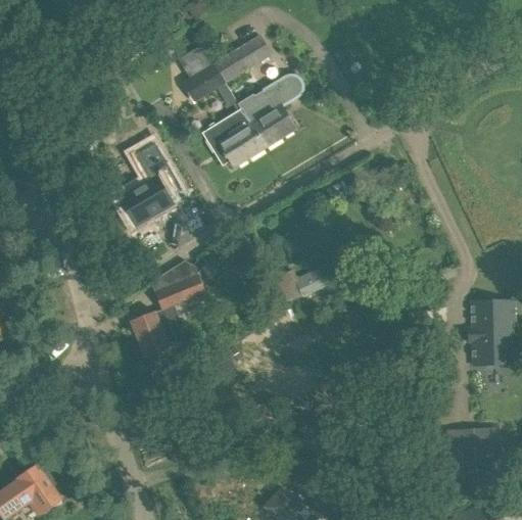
[(259,34),(215,61),(226,81),(271,53),(259,34)]
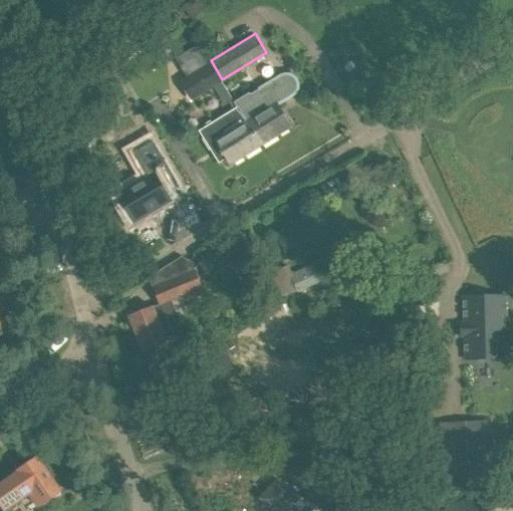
[(211,60),(181,78),(193,96),(222,79),(211,60)]
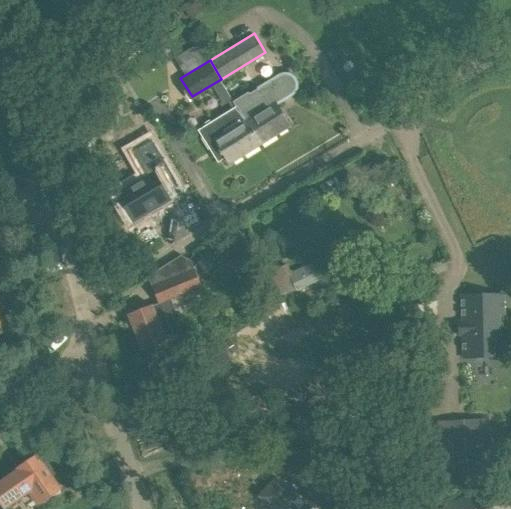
[(294,82),(292,79),(290,76),(287,74),(283,74),(280,76),(274,79),(273,77),(249,93),(248,91),(234,101),(238,108),(260,143),(289,125),(274,101),(284,95),(290,92),(292,89),(294,86),(294,82)]
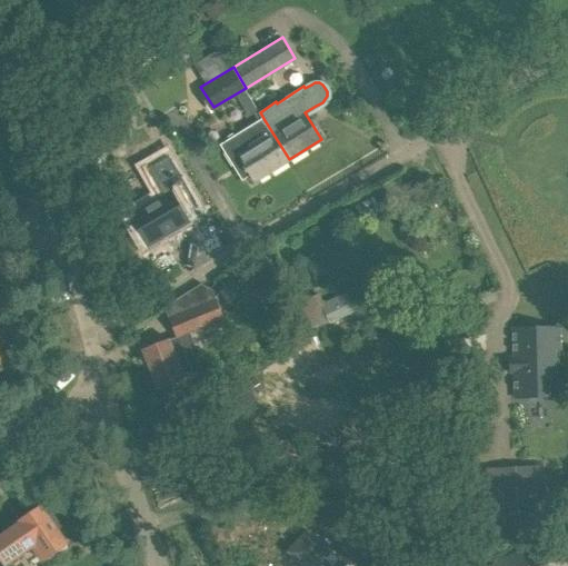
[(255,180),(289,159),(265,120),(260,112),(259,112),(261,117),(225,140),(229,147),(225,150),(233,164),(238,161),(239,162),(242,160),(255,180)]
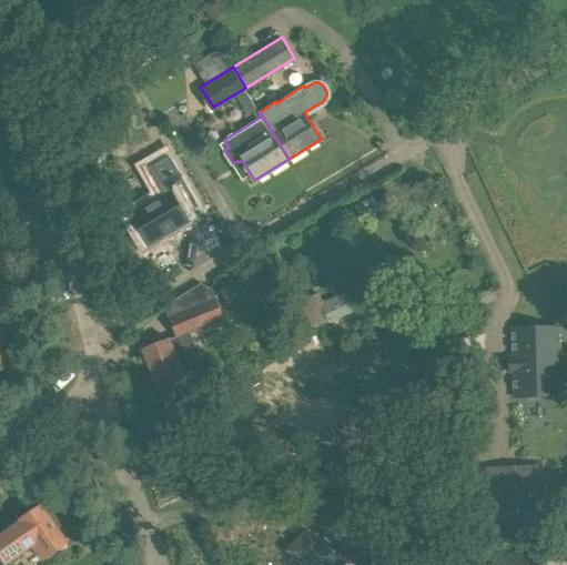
[(163,194),(130,213),(147,242),(188,219),(183,211),(196,203),(166,153),(147,165),(163,194)]
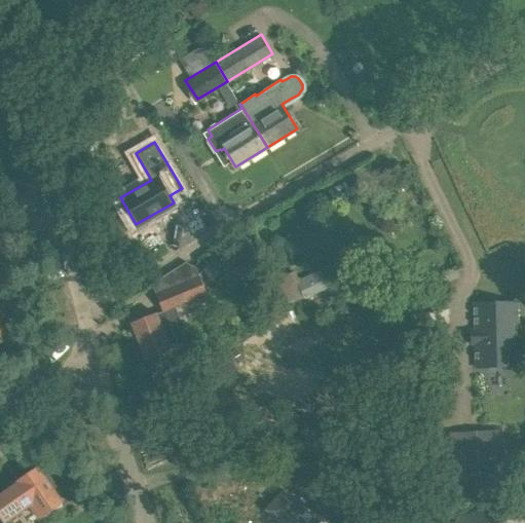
[(329,286),(320,267),(298,277),(294,269),(276,277),(288,301),(302,295),(304,298),(329,286)]
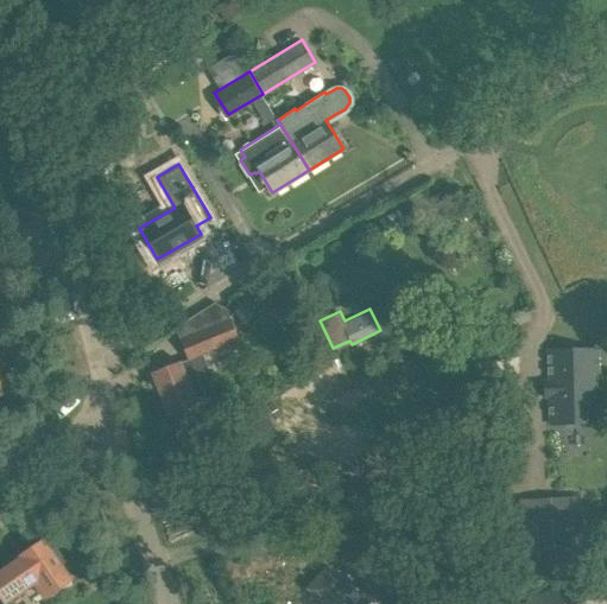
[(188,357),(236,337),(229,318),(179,338),(188,357)]
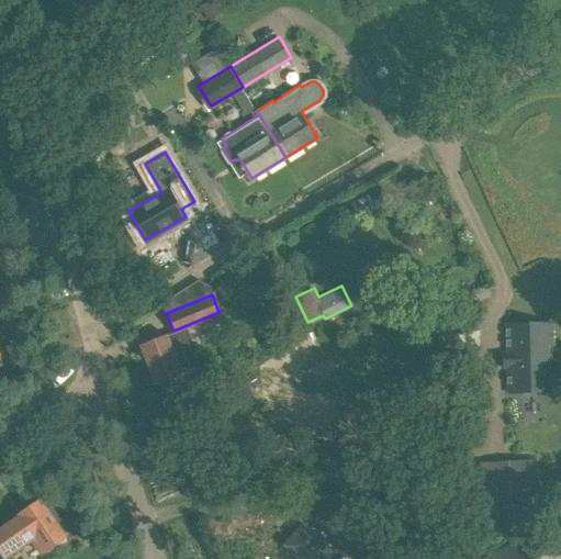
[(388,314),(401,309),(396,300),(384,305),(388,314)]
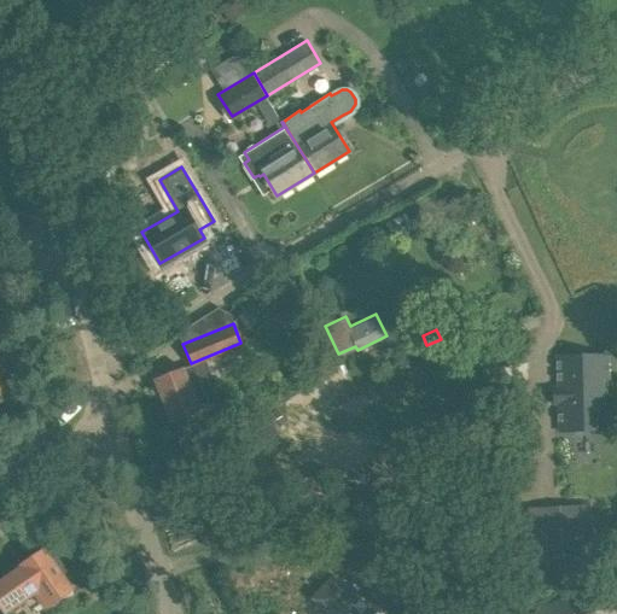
[(598,378),(607,378),(606,360),(606,354),(557,355),(558,386),(554,386),(554,385),(553,385),(554,402),(556,402),(556,401),(558,401),(559,430),(609,428),(607,404),(599,404),(598,378)]
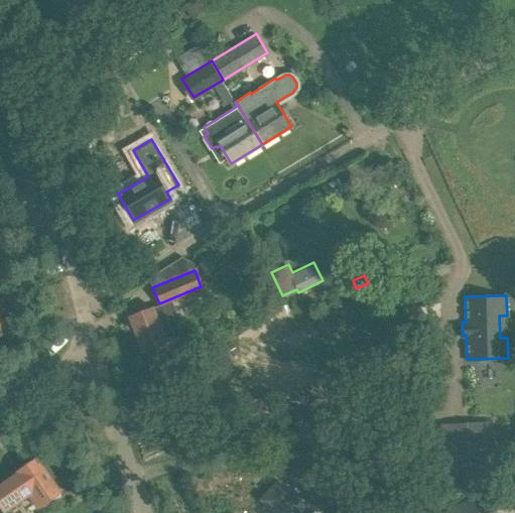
[(143,352),(167,342),(174,340),(165,316),(176,312),(171,299),(129,316),(143,352)]
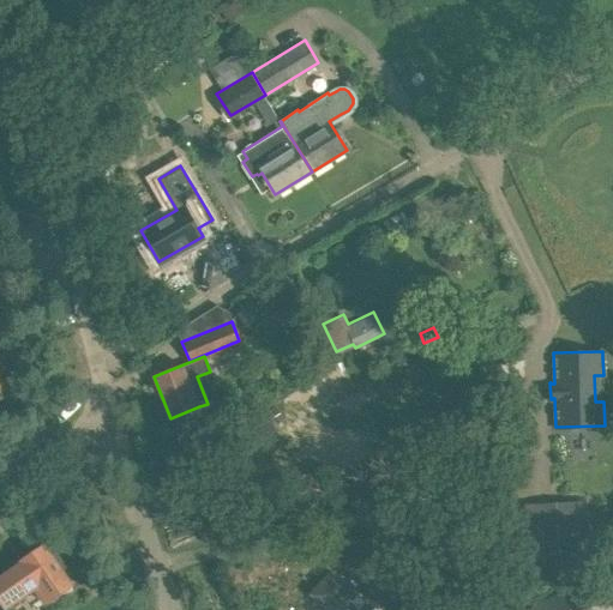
[(257,435),(283,420),(275,405),(248,422),(257,435)]
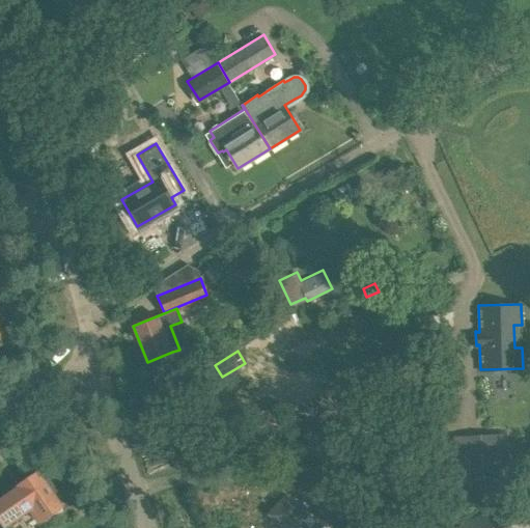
[(176,382),(191,376),(188,368),(173,376),(176,382)]
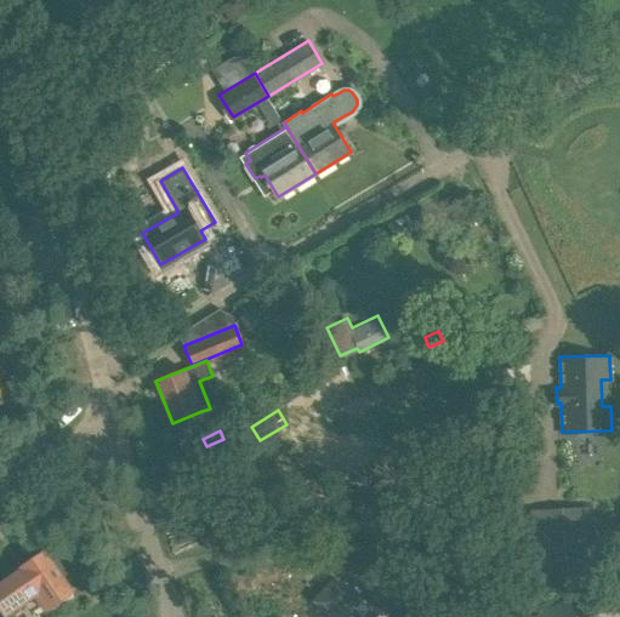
[(591,507),(530,509),(534,566),(570,566),(593,565),(591,507)]
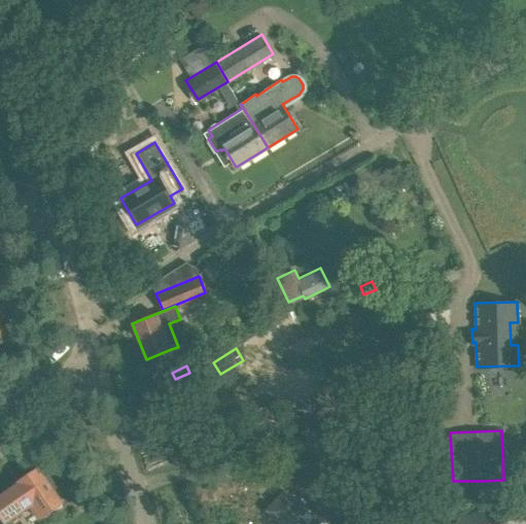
[(11,487),(0,493),(0,515),(3,520),(29,502),(38,516),(60,500),(50,487),(55,484),(46,473),(42,476),(36,467),(10,485),(11,487)]
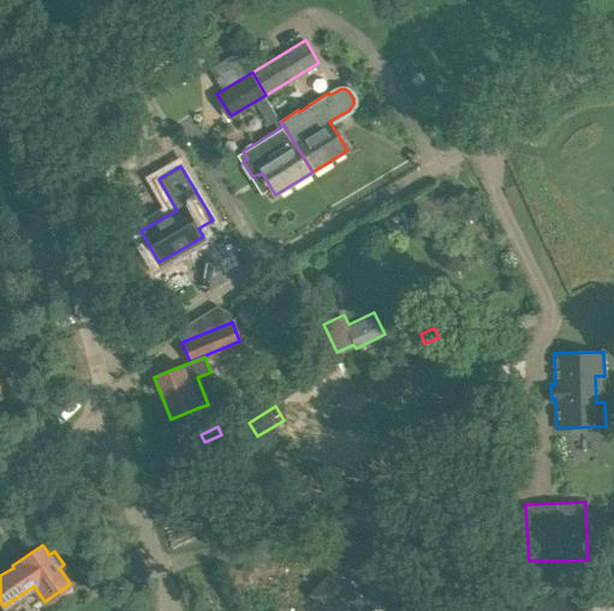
[(584,610),(613,610),(613,565),(572,589),(584,610)]
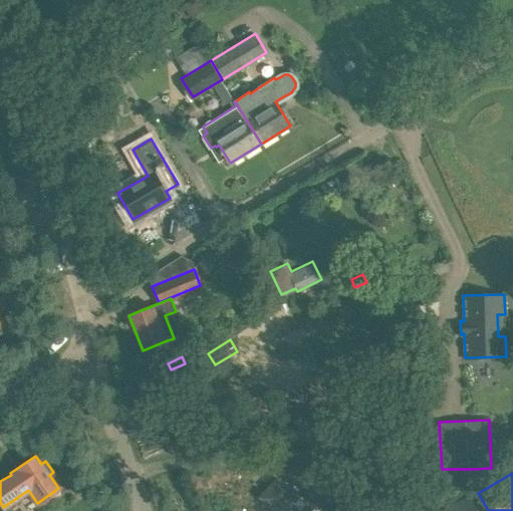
[(270,484),(259,496),(275,510),(283,510),(291,502),(298,509),(304,503),(297,496),(276,477),(270,484)]
